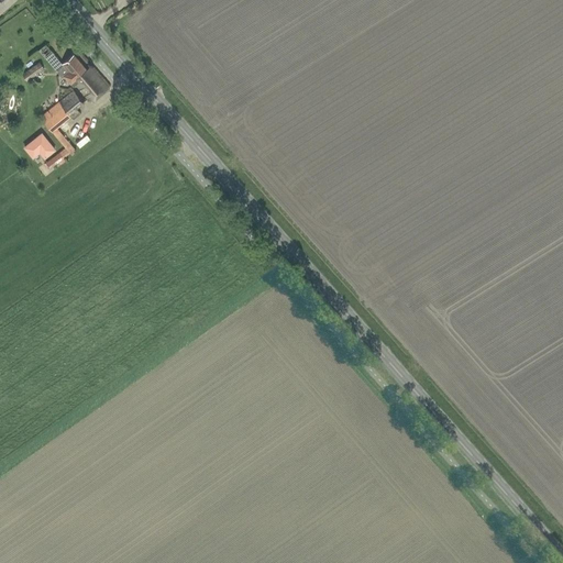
[(7,8),(15,0),(0,0),(0,14),(9,9),(7,8)]
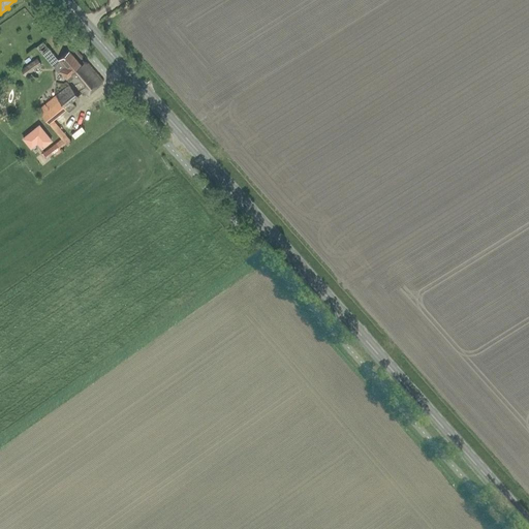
[(64,67),(59,71),(68,82),(71,80),(86,96),(101,83),(89,67),(86,70),(69,52),(59,60),(64,67)]
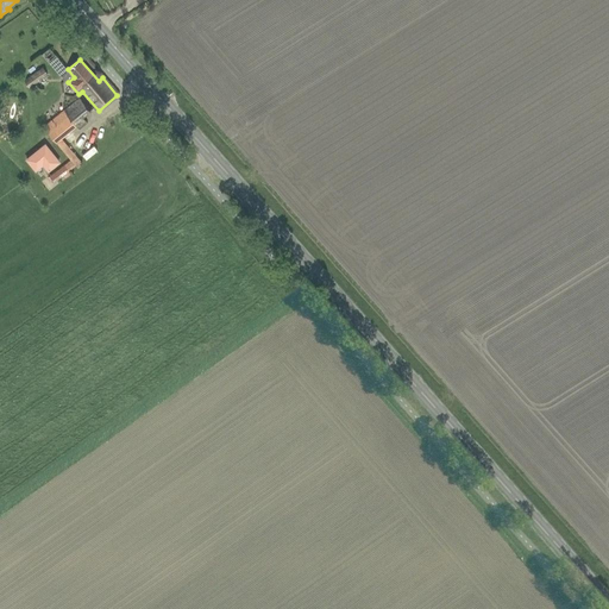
[(33,85),(48,75),(43,67),(27,77),(33,85)]
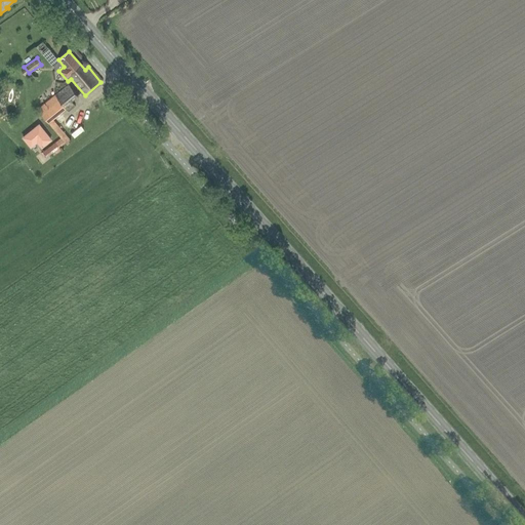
[(69,84),(38,109),(48,122),(66,109),(69,112),(76,107),(72,102),(78,95),(69,84)]
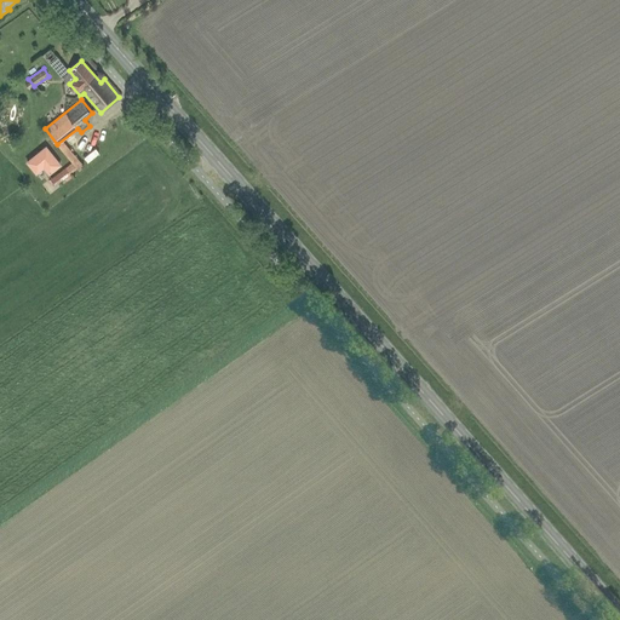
[(47,147),(28,162),(35,173),(44,167),(49,173),(61,164),(47,147)]
